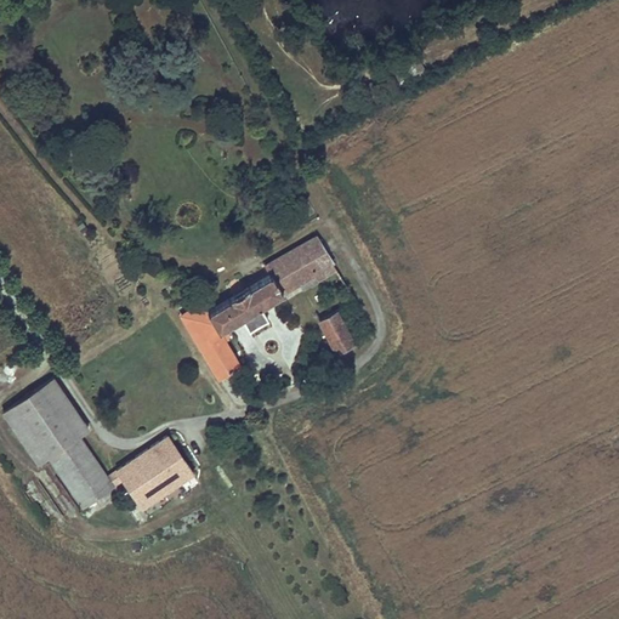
[(413,75),(424,71),(421,63),(410,67),(413,75)]
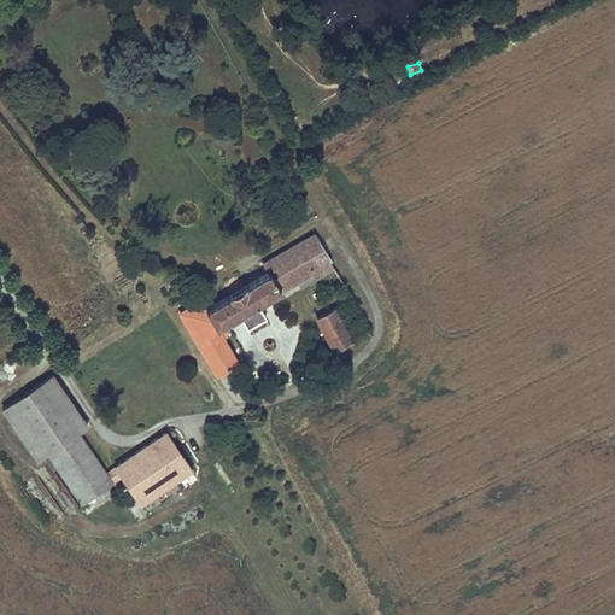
[(242,316),(246,323),(250,329),(264,321),(256,306),(296,283),(311,275),(315,281),(333,270),(315,239),(263,269),(270,280),(209,316),(203,304),(181,317),(217,380),(240,368),(224,341),(229,339),(230,333),(224,326),(242,316)]
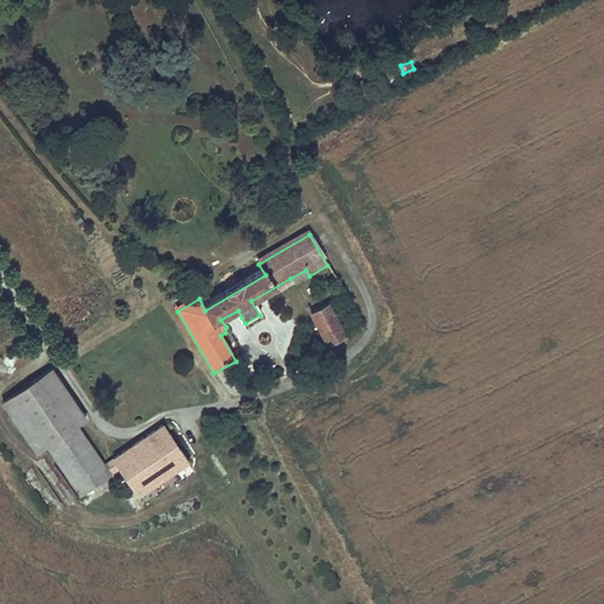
[(290,278),(294,286),(309,276),(306,270),(290,278)]
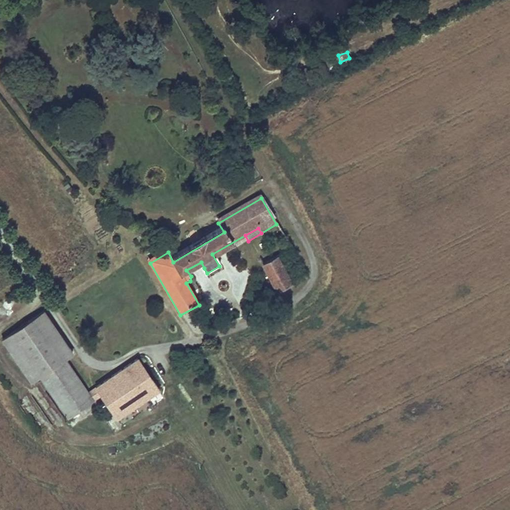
[(262,266),(270,280),(278,294),(292,287),(277,259),(262,266)]
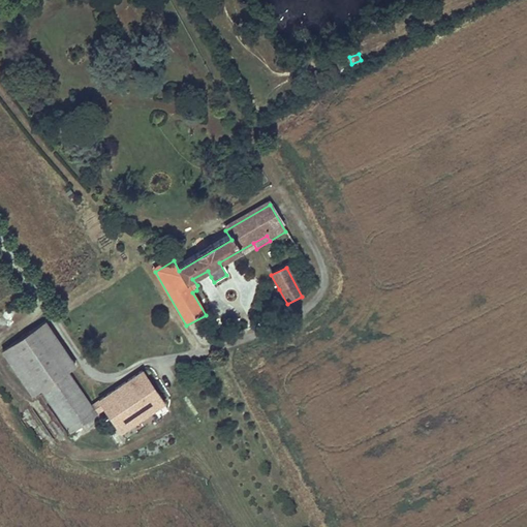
[(47,323),(26,337),(4,351),(34,396),(43,391),(72,433),(98,415),(69,373),(76,368),(47,323)]
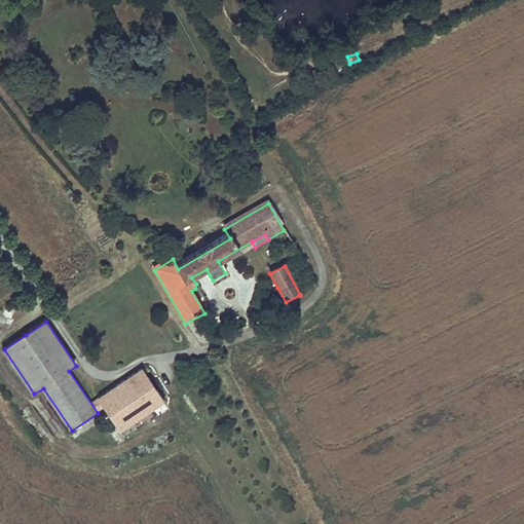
[(165,401),(159,394),(154,386),(143,370),(100,399),(113,417),(121,431),(159,405),(165,401)]
